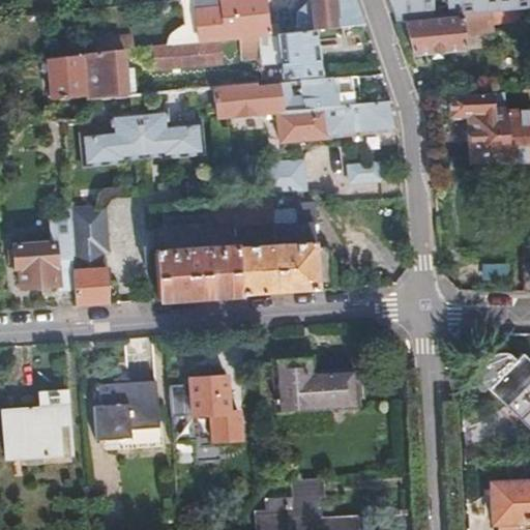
[(218,0),(179,0),(183,31),(164,43),(199,40),(196,17),(222,15),(218,0)]
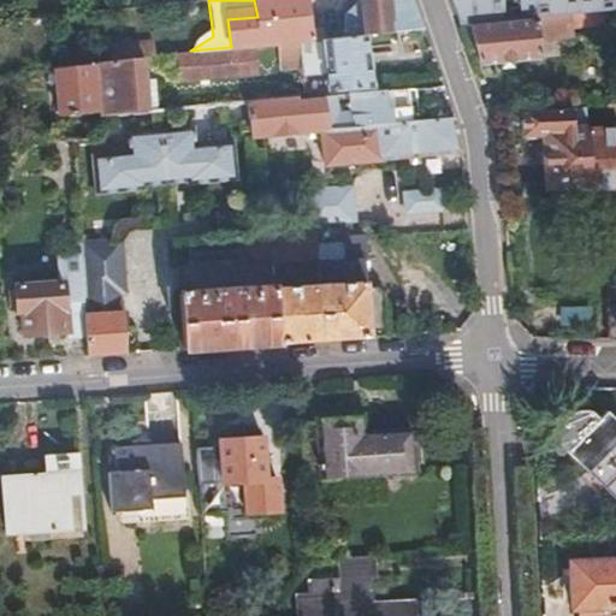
[(254,0),(258,17),(227,19),(231,47),(255,43),(277,41),(298,40),(309,39),(307,18),(304,0),(254,0)]
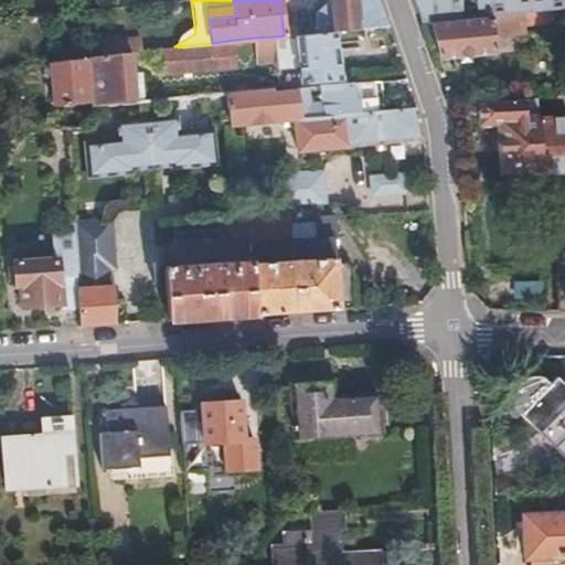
[(386,23),(377,0),(332,0),(333,11),(316,12),(318,31),(337,29),(386,23)]
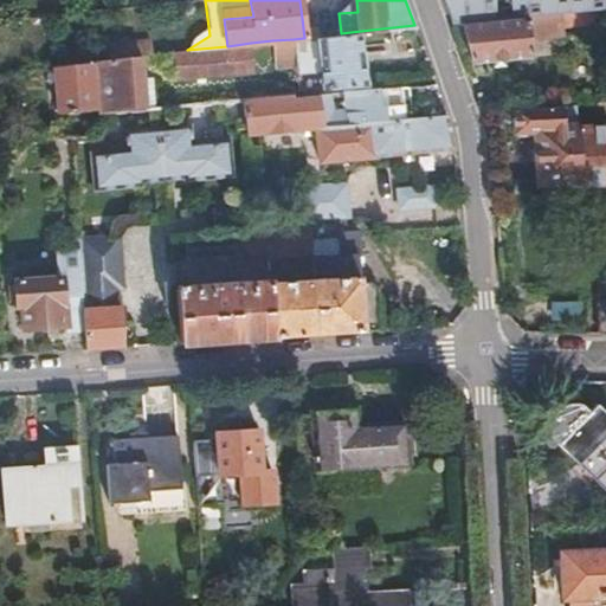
[(603,15),(600,0),(443,0),(451,21),(468,21),(561,18),(572,17),(603,15)]
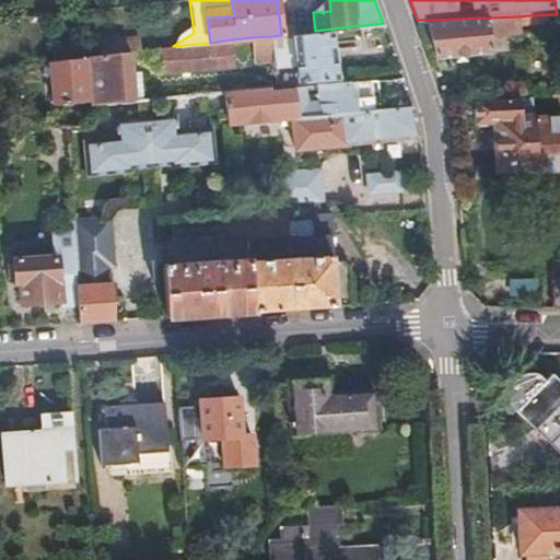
[(279,16),(281,35),(315,31),(313,12),(279,16)]
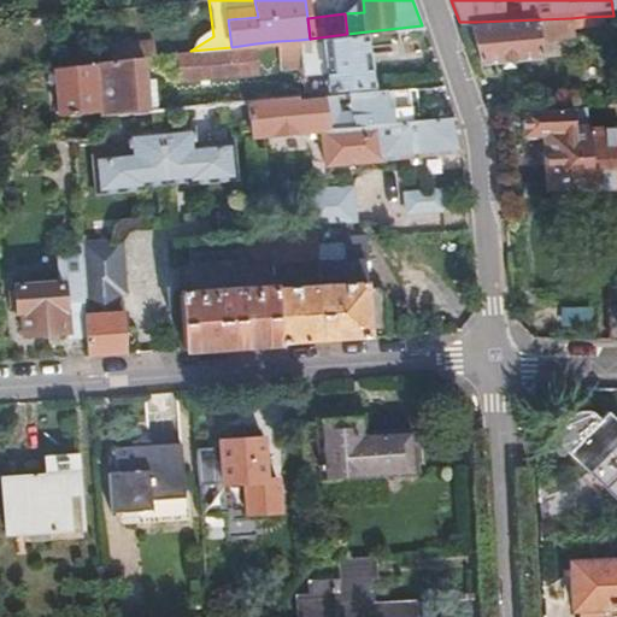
[(613,29),(613,16),(582,17),(582,29),(613,29)]
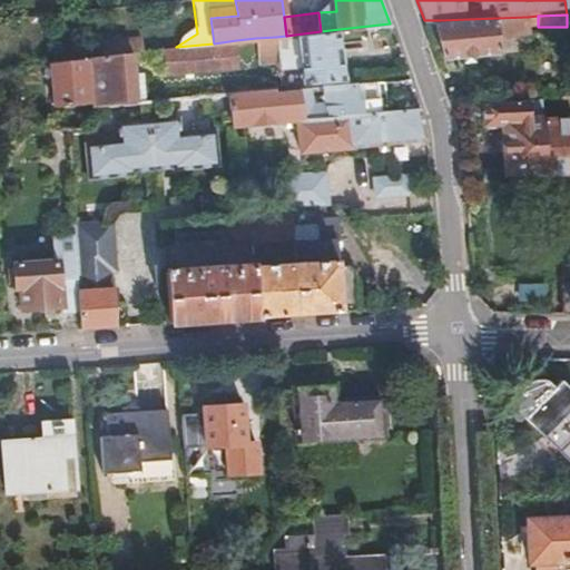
[(528,17),(440,20),(441,57),(498,56),(497,30),(503,29),(503,36),(528,36),(528,17)]
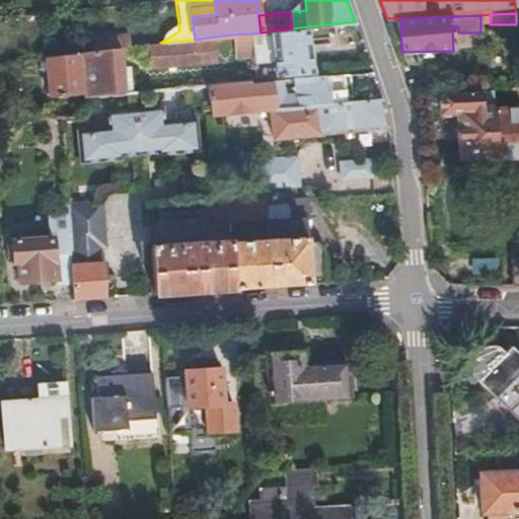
[(292,28),(261,32),(251,33),(253,53),(253,63),(275,60),(277,77),(314,73),(309,26),(292,28)]
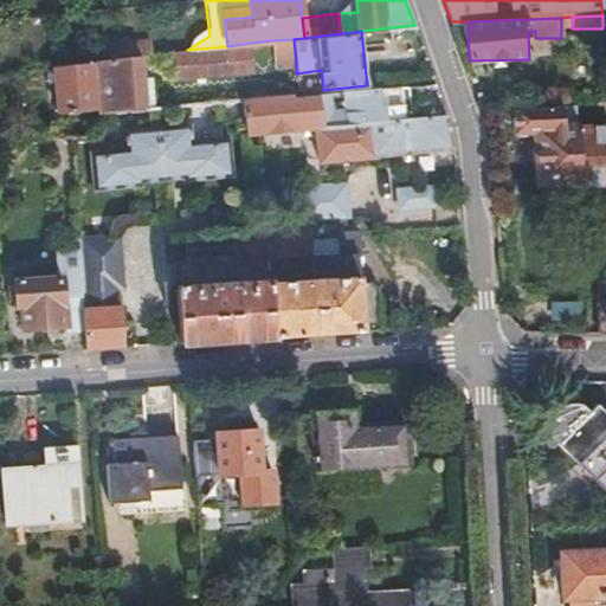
[(113,42),(114,58),(144,55),(142,39),(113,42)]
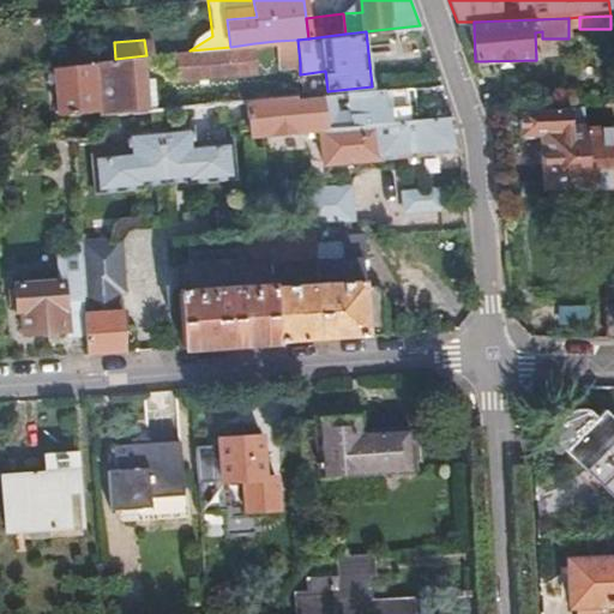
[(300,62),(298,40),(276,41),(280,65),(300,62)]
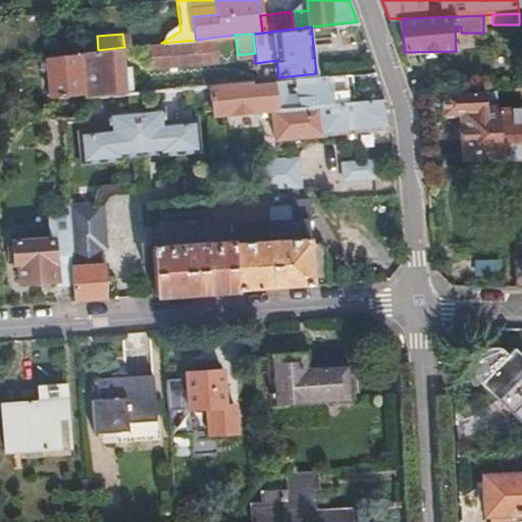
[(161,43),(151,44),(154,66),(219,60),(216,37),(196,40),(161,43)]
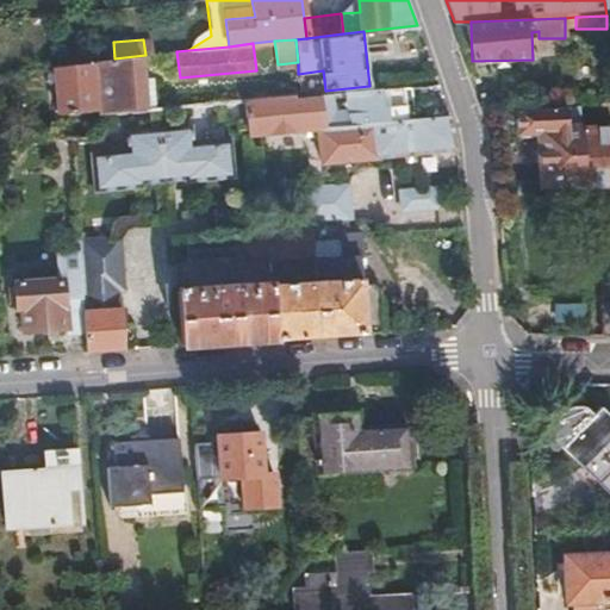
[(114,58),(100,60),(103,80),(100,81),(104,107),(104,112),(112,112),(151,107),(148,79),(145,55),(114,58)]
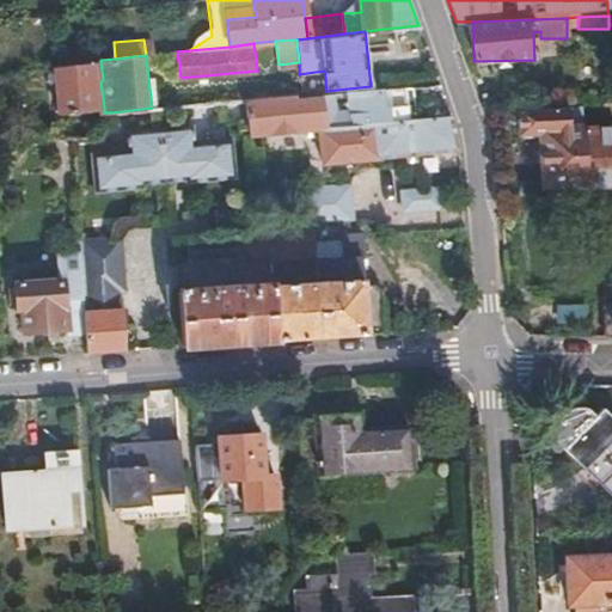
[(93,61),(56,65),(63,111),(104,108),(101,81),(97,81),(93,61)]
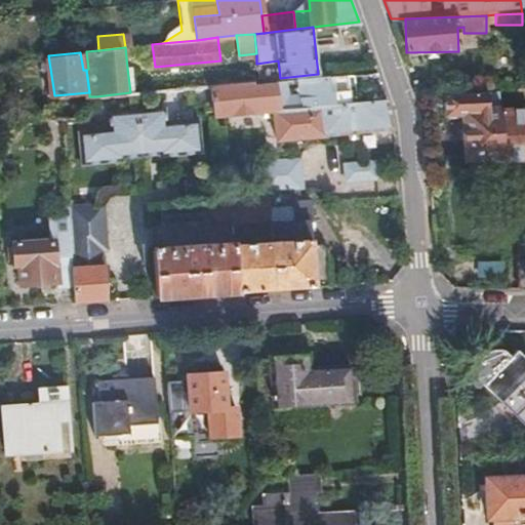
[(130,92),(139,91),(136,67),(127,68),(130,92)]
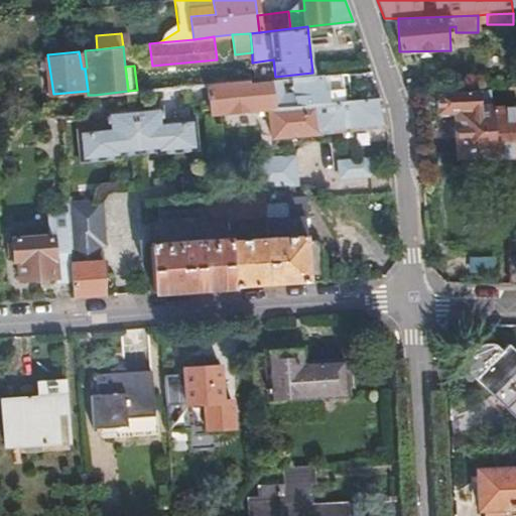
[(280,82),(271,83),(274,108),(345,102),(342,76),(291,81),(292,96),(282,97),(280,82)]
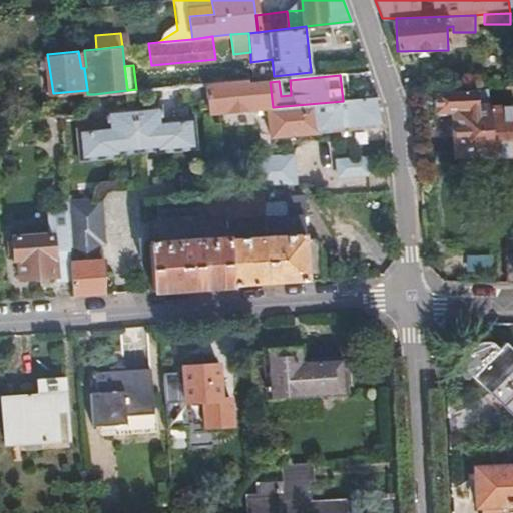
[(247,78),(206,82),(209,113),(267,108),(270,137),(382,127),(378,98),(343,101),(273,107),(270,82),(247,84),(247,78)]
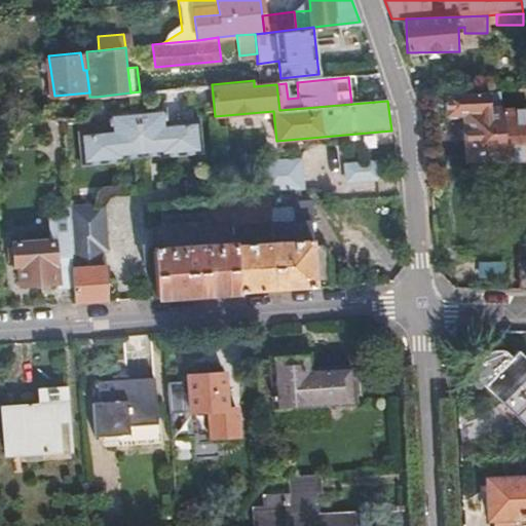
[(525,89),(515,90),(515,100),(525,99),(525,89)]
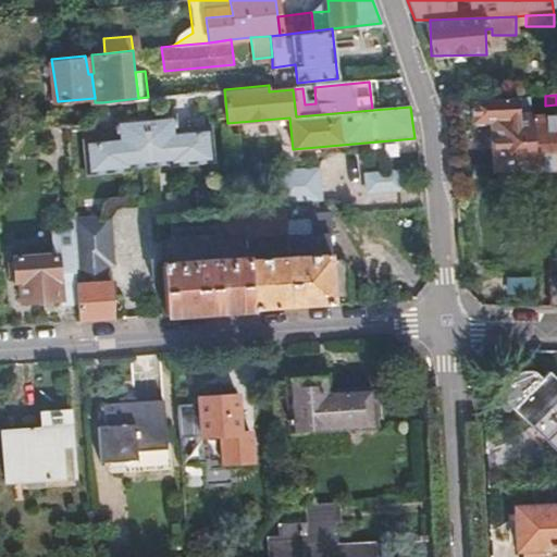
[(529,118),(528,97),(443,102),(446,111),(472,110),(472,121),(491,120),(493,166),(531,165),(529,118)]
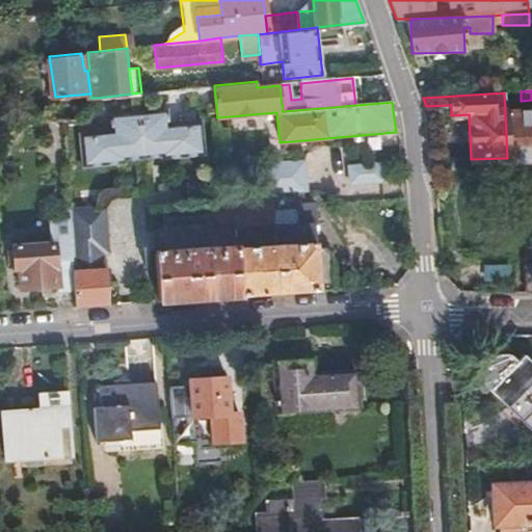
[(81,131),(84,164),(127,160),(127,152),(161,149),(162,155),(162,157),(206,154),(203,120),(170,123),(169,107),(140,110),(112,112),(113,128),(81,131)]
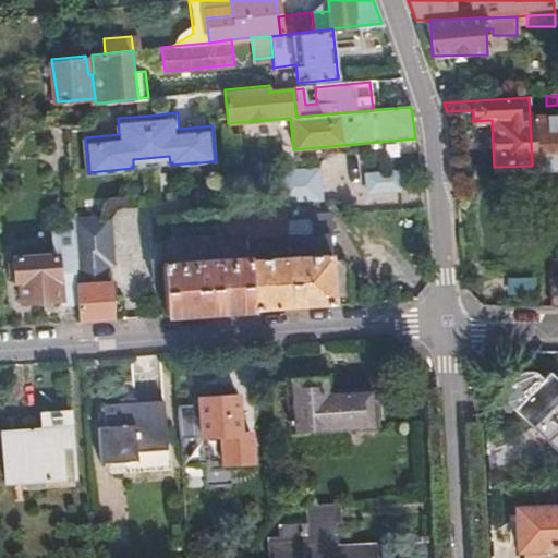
[(532,166),(533,172),(557,170),(557,116),(530,118),(532,166)]
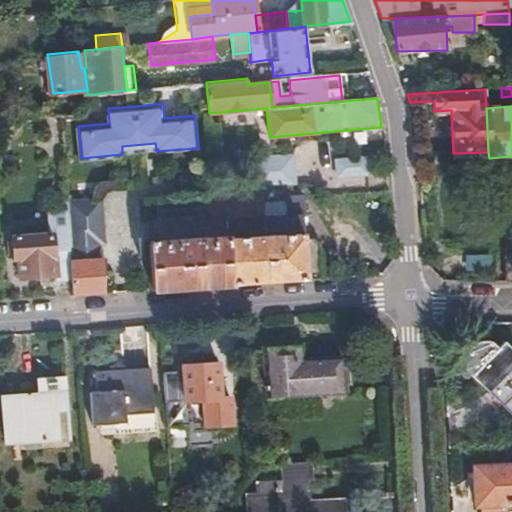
[(156,149),(155,143),(122,146),(122,152),(156,149)]
